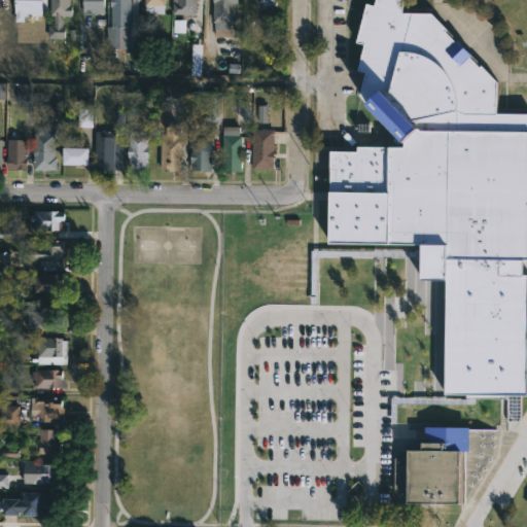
[(41,0),(41,14),(26,14),(26,16),(24,16),(23,22),(14,22),(14,0),(41,0)]
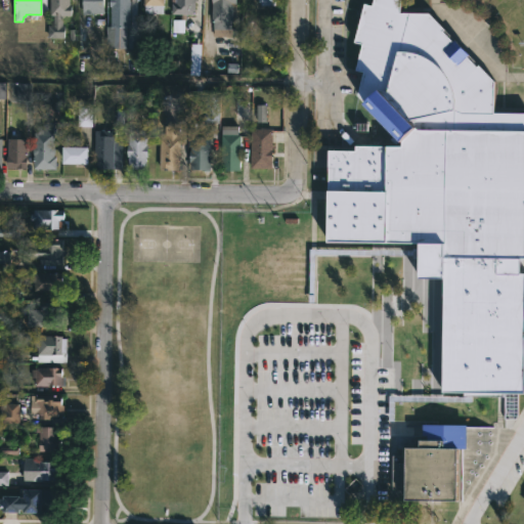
[(69,0),(70,16),(61,16),(61,26),(63,26),(63,39),(46,38),(46,26),(52,26),(52,16),(49,15),(49,0),(69,0)]
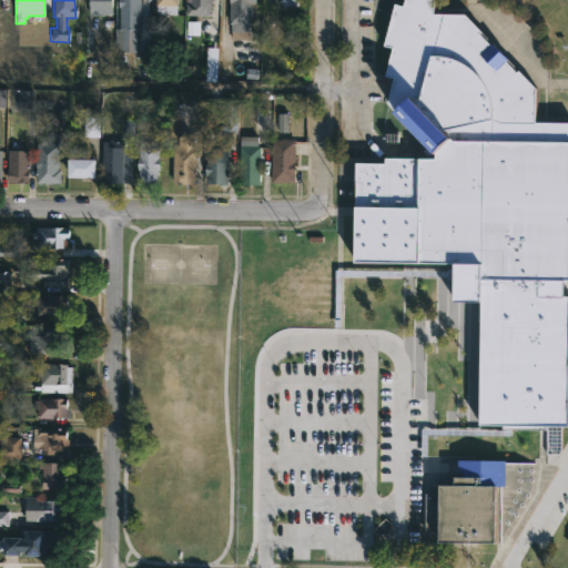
[(111,0),(111,16),(89,16),(89,0),(111,0)]
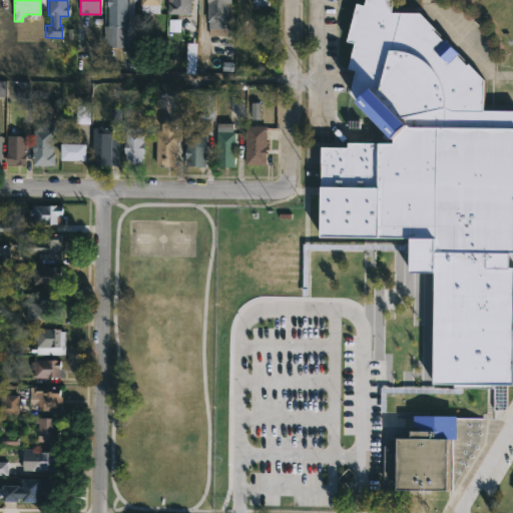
[(125,0),(125,7),(128,7),(127,15),(124,15),(123,30),(103,29),(104,8),(107,8),(106,7),(106,0),(125,0)]
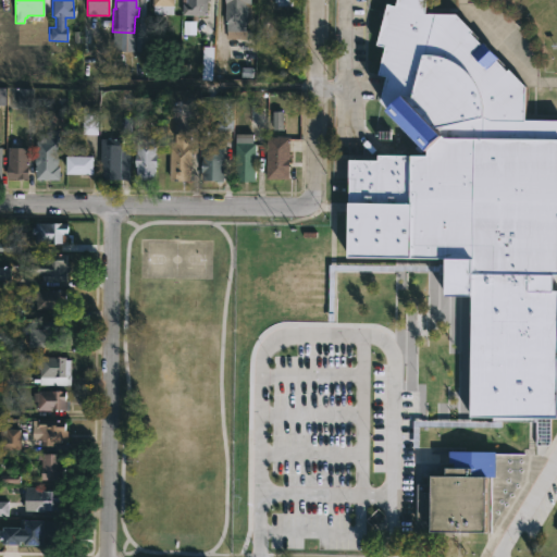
[(173,0),(173,15),(153,14),(153,5),(150,5),(150,0),(173,0)]
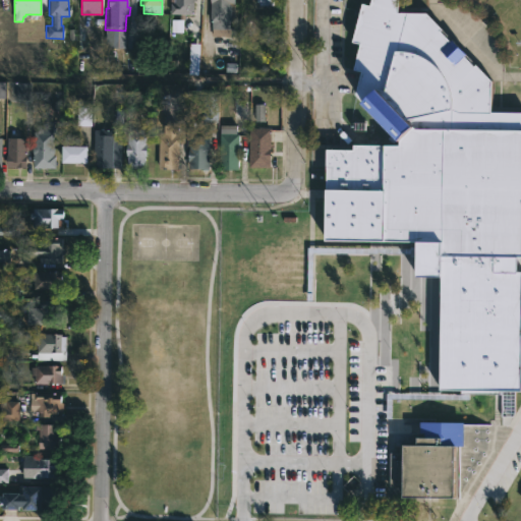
[(193,0),(193,15),(184,14),(184,20),(178,20),(178,14),(170,14),(170,0),(193,0)]
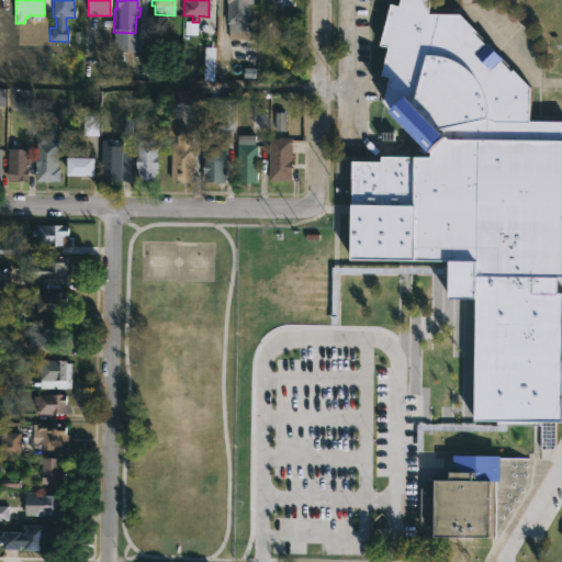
[(253,0),(253,20),(248,20),(248,24),(247,24),(248,40),(227,38),(228,24),(226,24),(226,0),(253,0)]
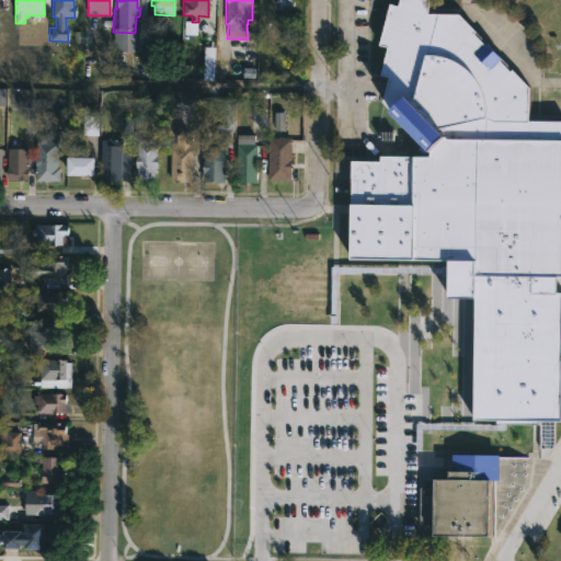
[(427,0),(427,7),(427,15),(458,15),(529,89),(528,123),(560,123),(560,272),(476,272),(477,256),(468,256),(468,277),(338,275),(336,316),(274,315),(274,312),(261,312),(261,270),(273,270),(273,260),(308,260),(330,264),(330,213),(324,213),(325,205),(351,206),(351,163),(380,163),(380,158),(430,160),(430,157),(390,116),(391,113),(382,103),(389,78),(380,77),(387,48),(378,46),(389,6),(398,8),(399,0),(427,0)]
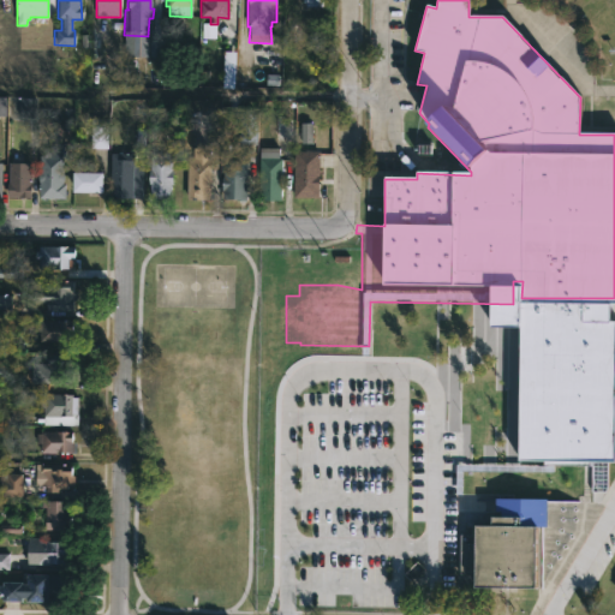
[(236,52),(224,52),(222,88),(234,89),(236,52)]
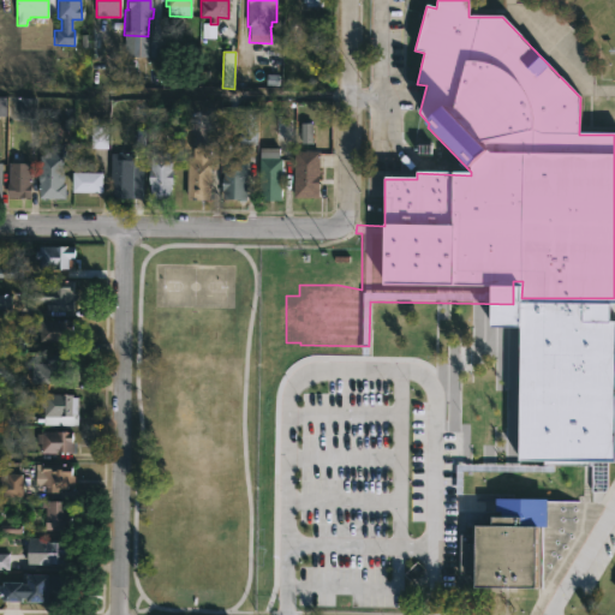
[(256,141),(255,145),(238,145),(239,113),(256,114),(256,141)]
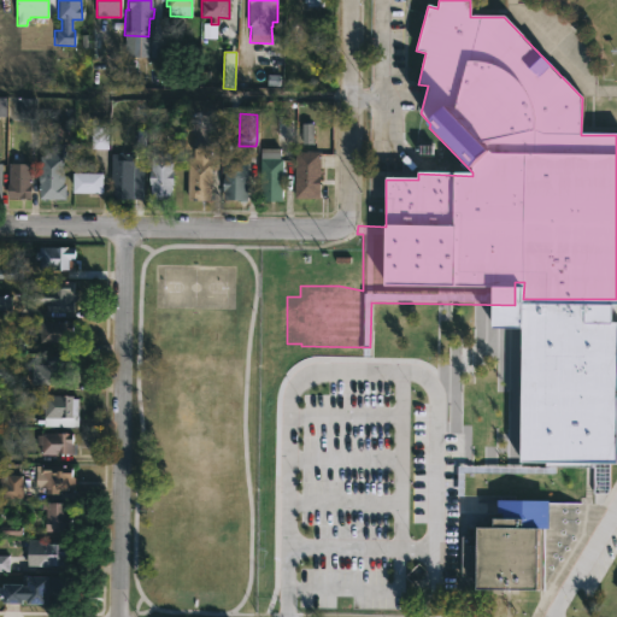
[(101,150),(90,150),(90,119),(107,119),(107,150),(101,150)]
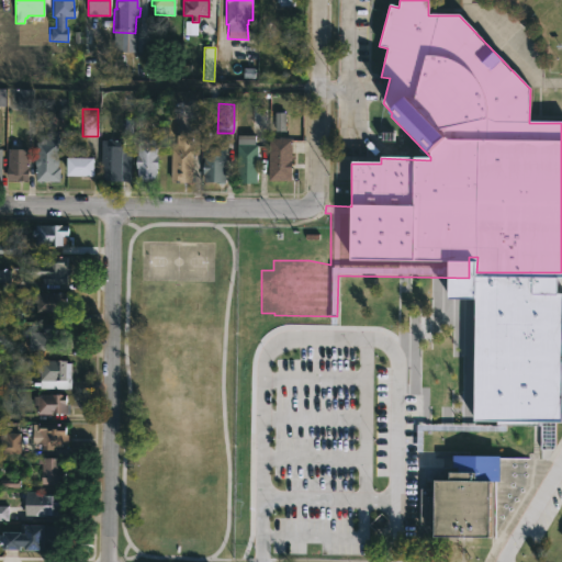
[(276,132),(287,131),(285,113),(274,113),(276,132)]
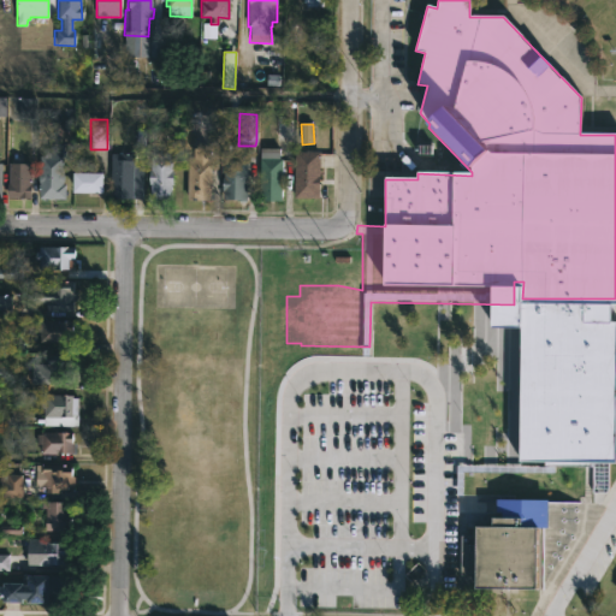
[(209,148),(209,158),(211,158),(211,201),(187,201),(187,159),(194,159),(194,148),(209,148)]
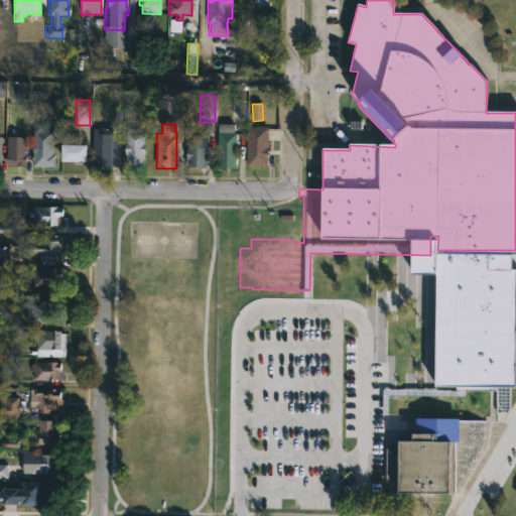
[(233,125),(233,128),(235,128),(234,133),(236,133),(236,141),(237,141),(237,144),(236,144),(236,169),(217,169),(218,125),(233,125)]
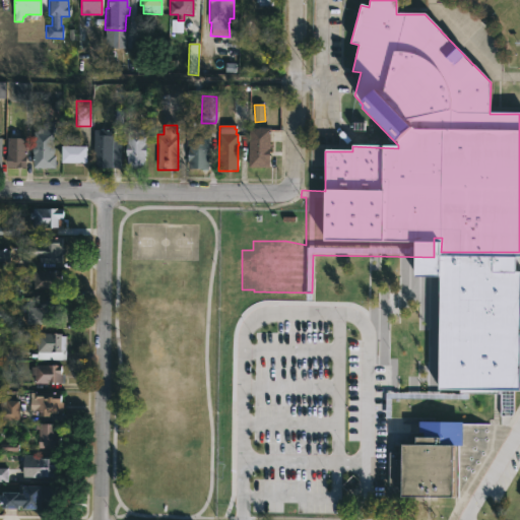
[(52,154),(52,156),(54,156),(54,169),(31,169),(30,152),(33,132),(38,132),(38,129),(43,129),(43,128),(55,128),(54,135),(53,135),(52,146),(53,148),(52,154)]
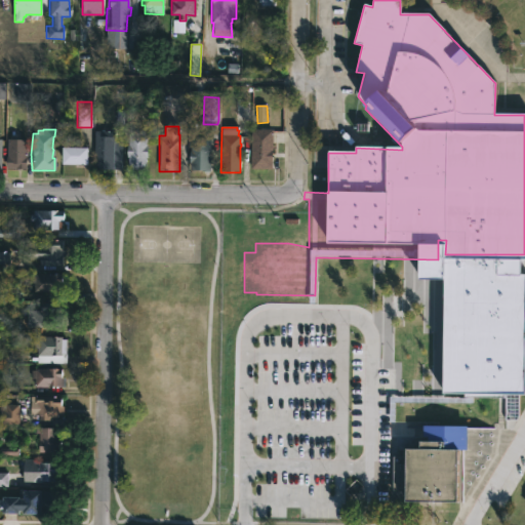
[(272,169),(250,169),(250,129),(272,129),(272,169)]
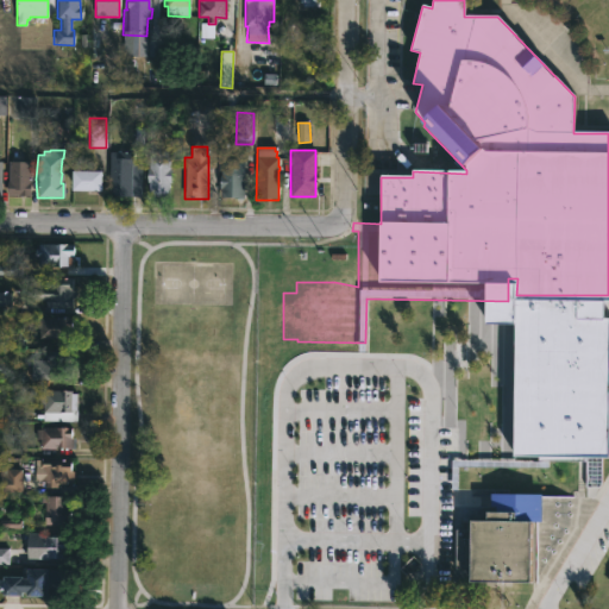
[(167,151),(167,157),(169,157),(169,170),(170,170),(171,183),(168,184),(169,194),(148,194),(146,169),(148,169),(148,151),(167,151)]
